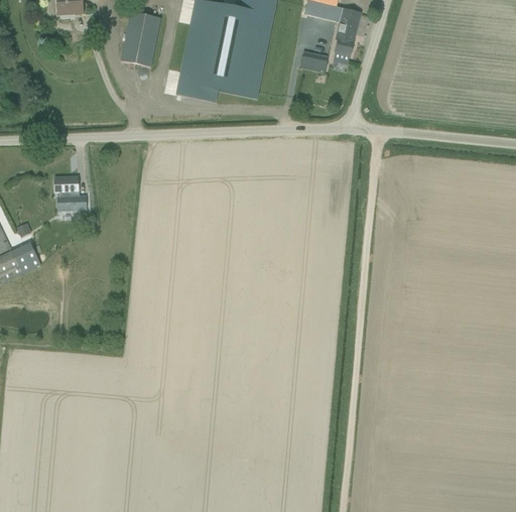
[(83,11),(83,1),(83,0),(56,0),(58,12),(58,10),(75,9),(75,11),(83,11)]
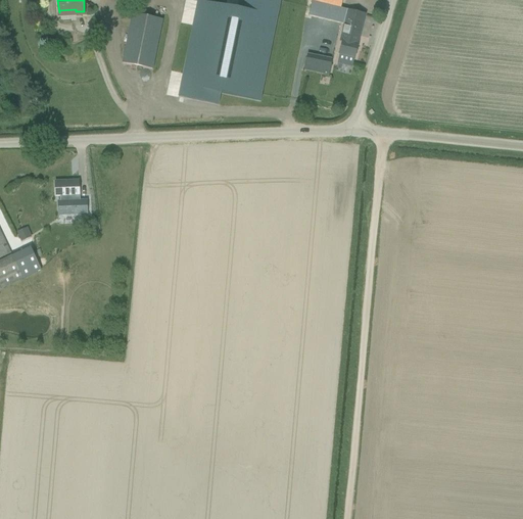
[(198,0),(180,92),(221,100),(223,89),(263,96),(281,0),(239,0),(239,3),(223,0),(198,0)]
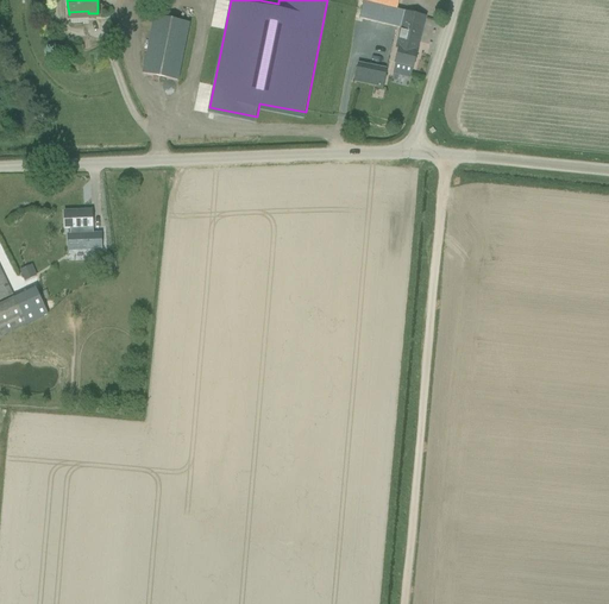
[(405,8),(396,44),(399,45),(395,58),(413,63),(416,49),(425,13),(405,8)]
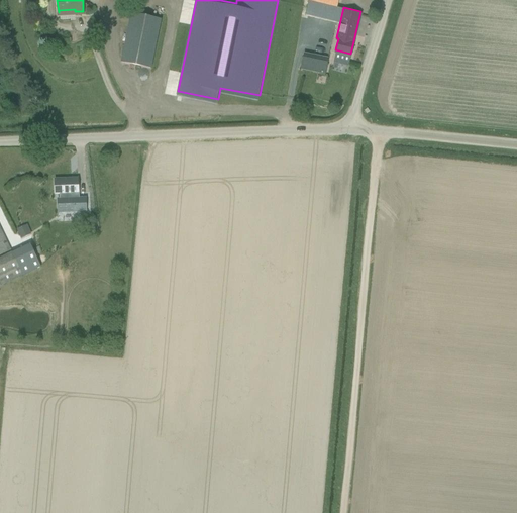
[(150,65),(152,56),(161,16),(131,10),(121,60),(150,65)]
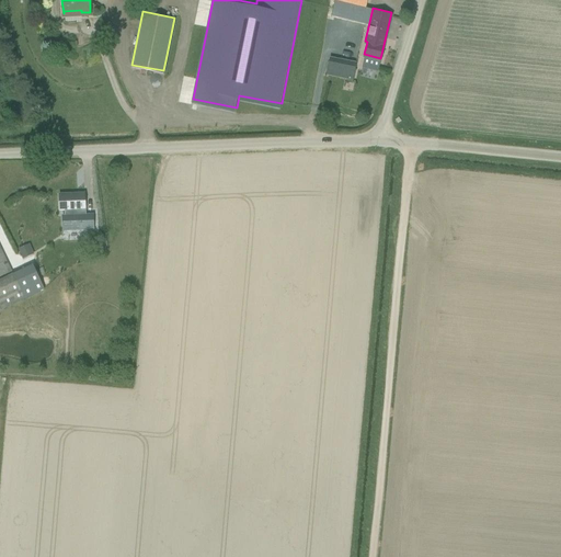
[(354,77),(357,58),(330,53),(327,71),(354,77)]
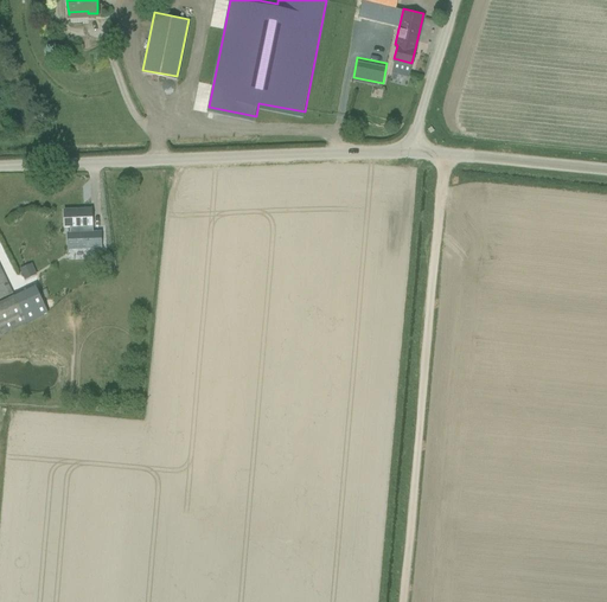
[(101,229),(93,229),(91,206),(64,207),(65,226),(70,225),(71,230),(66,230),(68,247),(102,245),(101,229)]
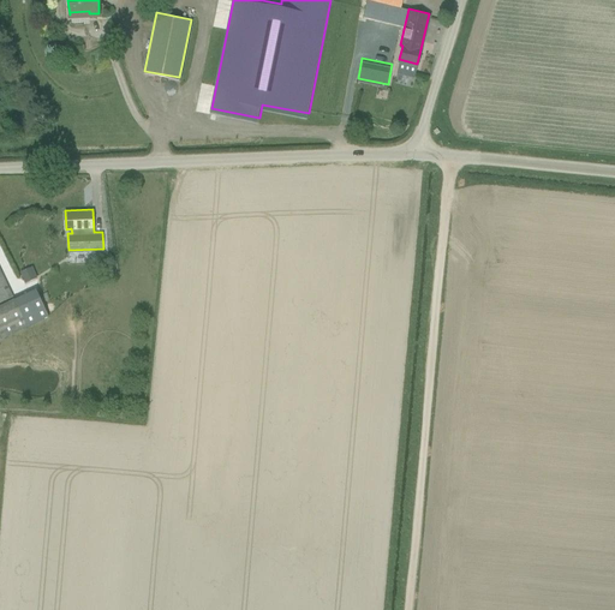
[(27,265),(19,269),(24,280),(31,277),(27,265)]
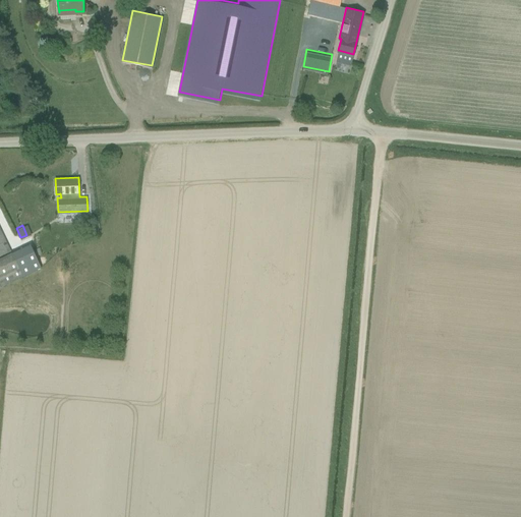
[(0,253),(11,249),(0,226),(0,253)]
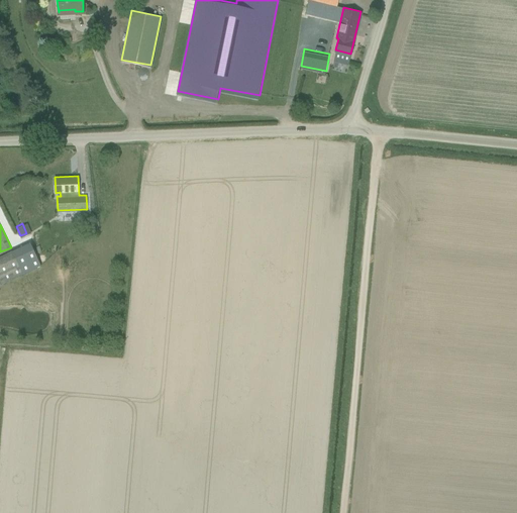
[(0,283),(40,264),(30,242),(0,257),(0,283)]
